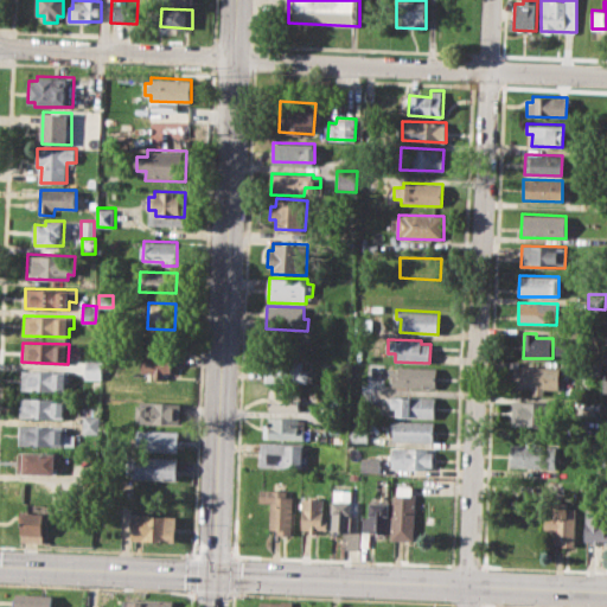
[(144,352),(173,353),(172,374),(165,372),(165,378),(154,378),(154,371),(142,371),(144,352)]
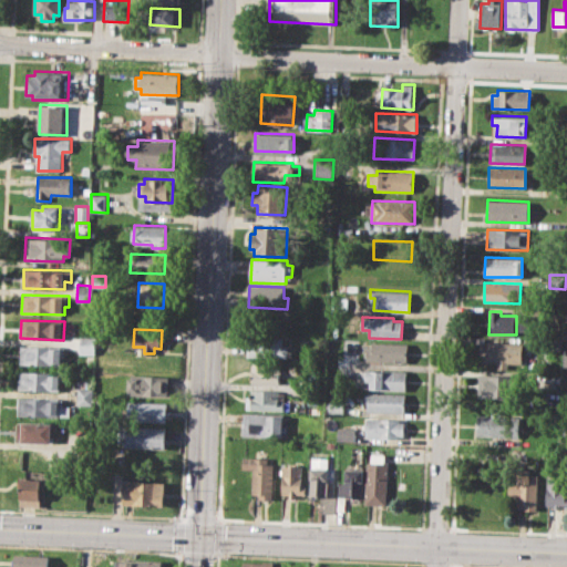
[(80,336),(98,337),(98,353),(79,353),(80,336)]
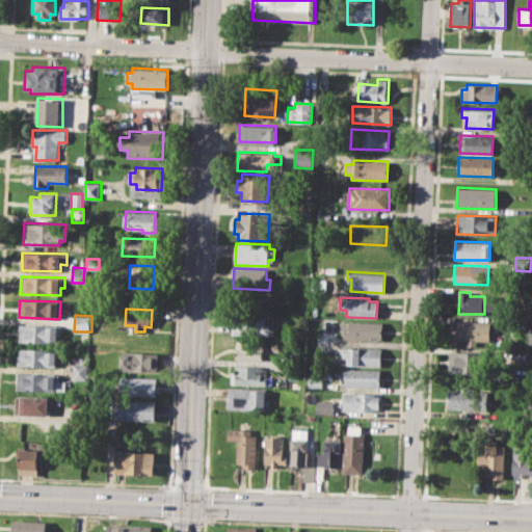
[(267,316),(233,315),(233,335),(267,336),(267,316)]
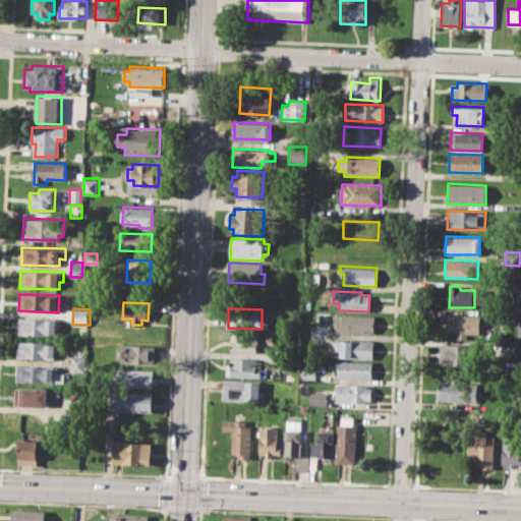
[(342,314),(373,315),(373,334),(336,332),(337,321),(342,321),(342,314)]
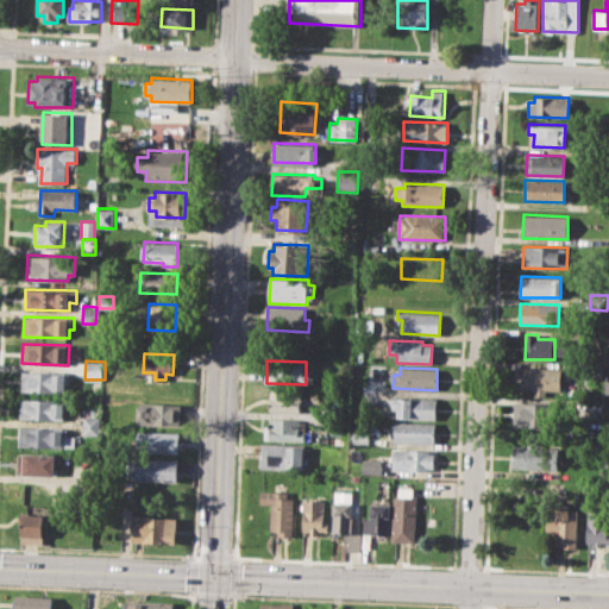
[(516,368),(560,370),(560,390),(546,389),(546,396),(533,395),(533,389),(516,389),(516,368)]
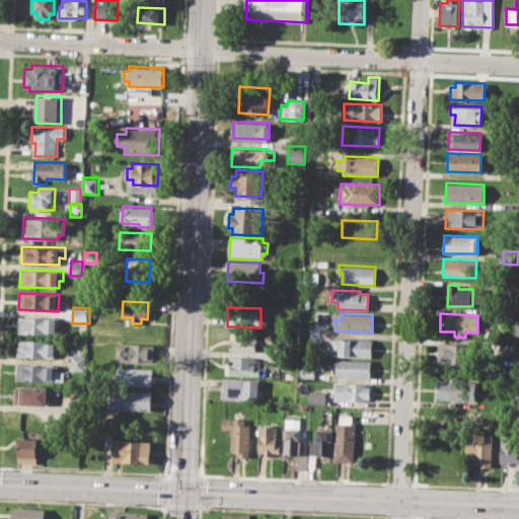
[(18,316),(57,317),(57,335),(18,334),(18,316)]
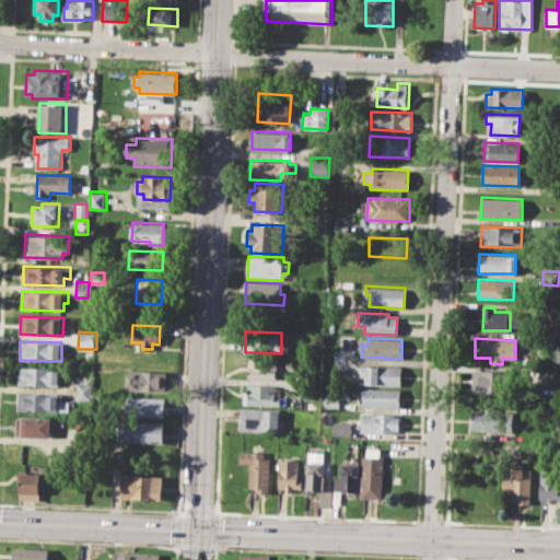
[(249,359),(287,361),(286,378),(248,377),(249,359)]
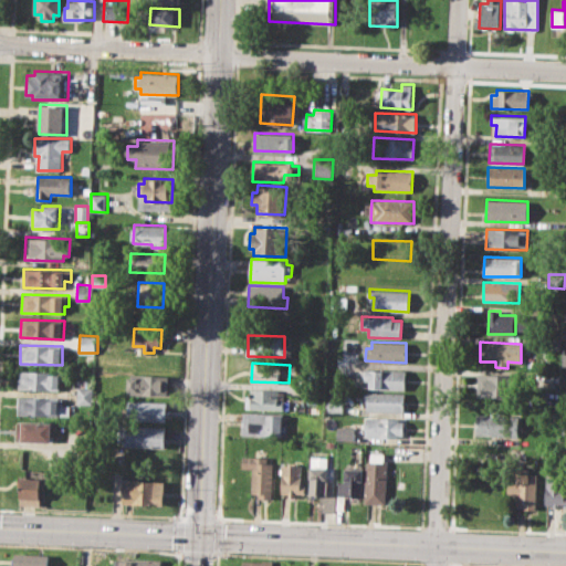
[(365,368),(405,369),(405,389),(370,389),(370,379),(365,379),(365,368)]
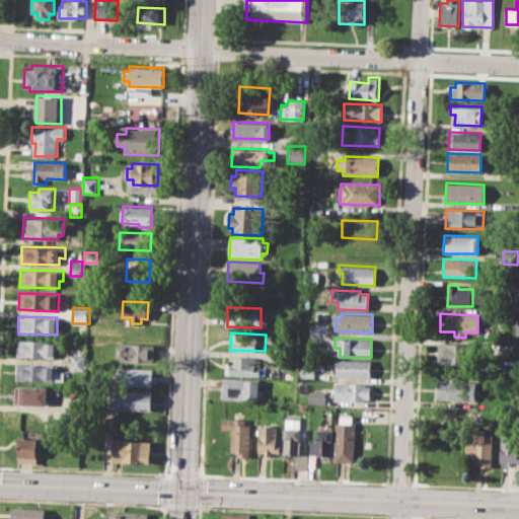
[(18,340),(57,341),(56,358),(17,357),(18,340)]
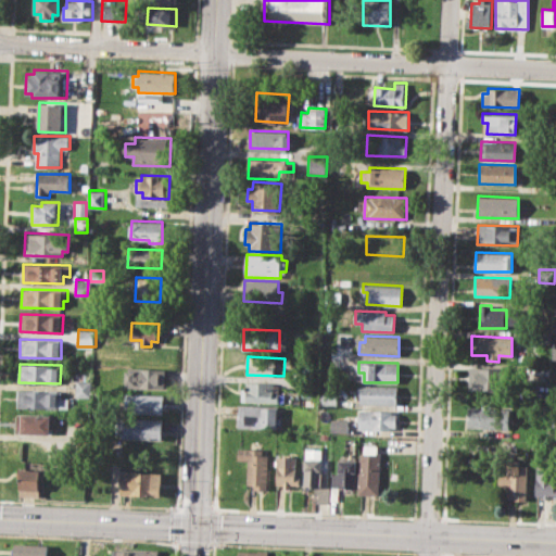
[(129,366),(165,368),(164,389),(129,388),(128,383),(125,383),(125,370),(129,370),(129,366)]
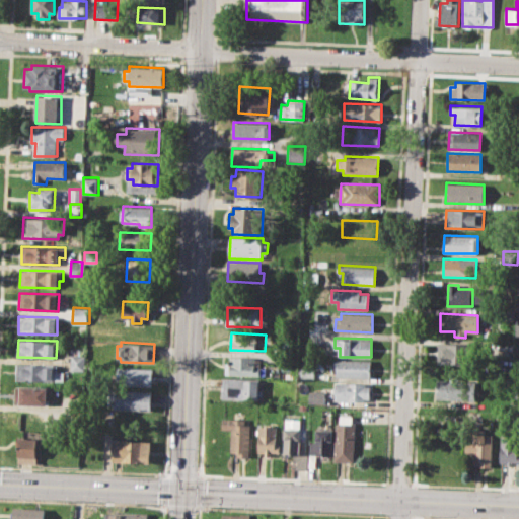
[(439,344),(477,345),(477,362),(438,360),(439,344)]
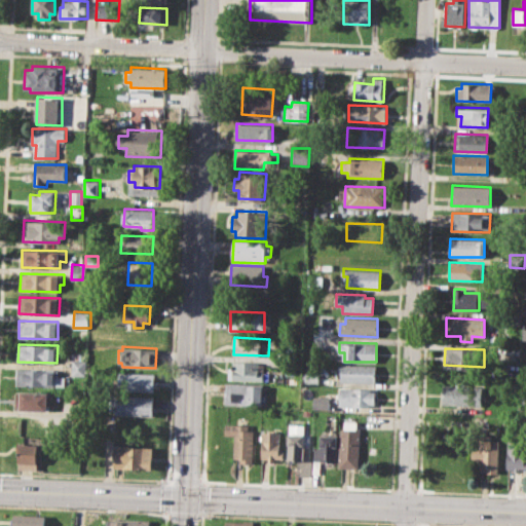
[(72,360),(87,360),(87,375),(71,375),(72,360)]
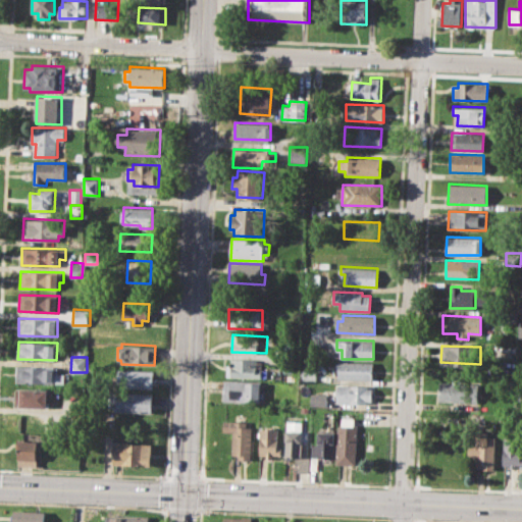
[(230,358),(263,359),(262,369),(268,369),(268,379),(225,377),(226,365),(230,365),(230,358)]
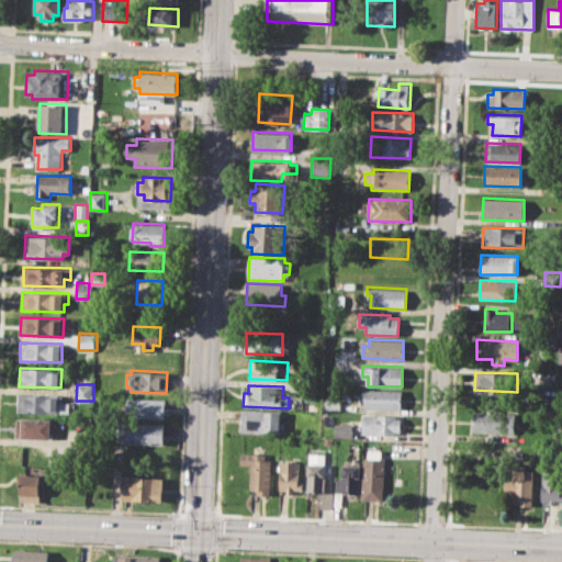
[(362,390),(401,391),(401,409),(362,409),(362,390)]
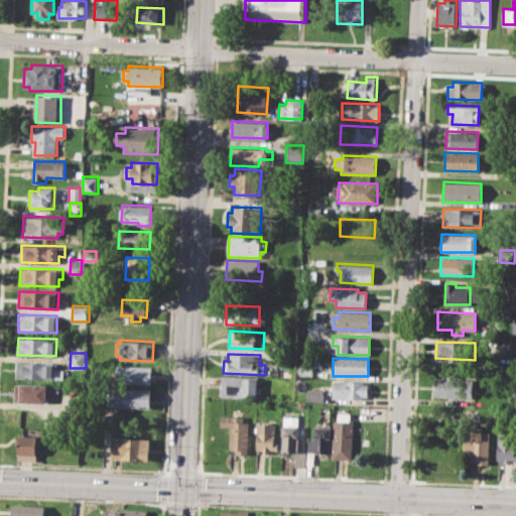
[(16,361),(55,363),(55,369),(65,369),(63,379),(16,378),(16,361)]
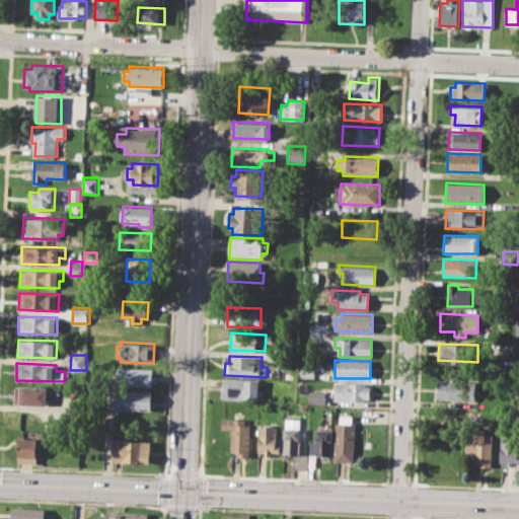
[(118,367),(154,368),(153,386),(118,385),(118,367)]
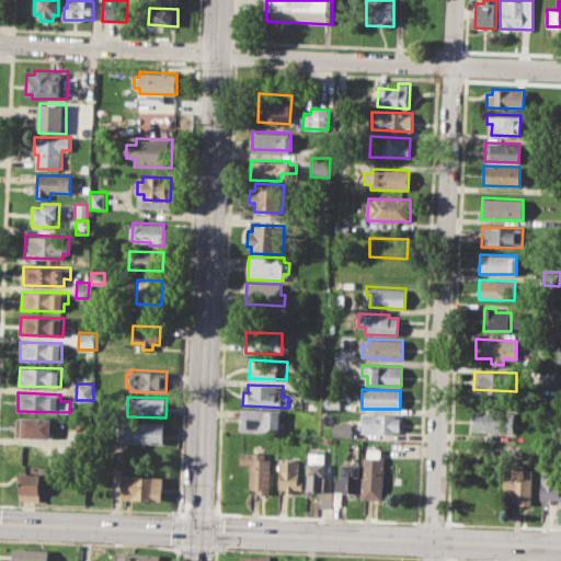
[(241,409),(283,411),(282,431),(241,428),(241,409)]
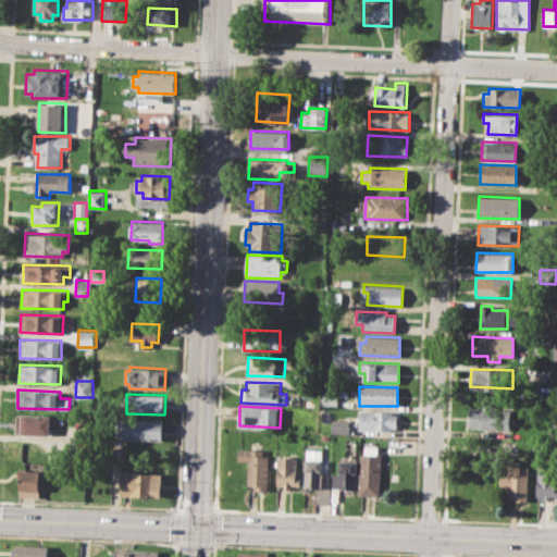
[(470,409),(511,410),(510,429),(469,428),(470,409)]
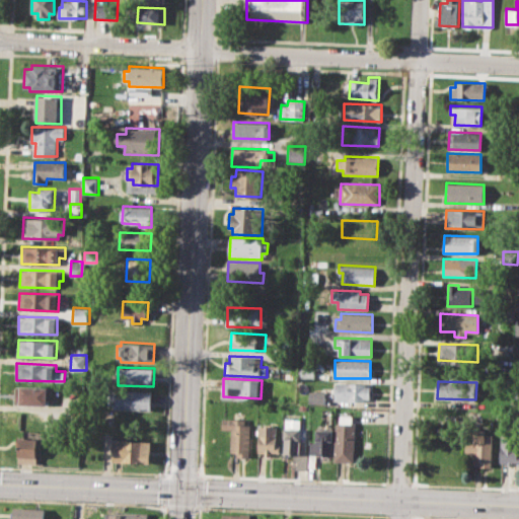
[(336,382),(365,383),(364,387),(370,387),(370,402),(335,400),(336,382)]
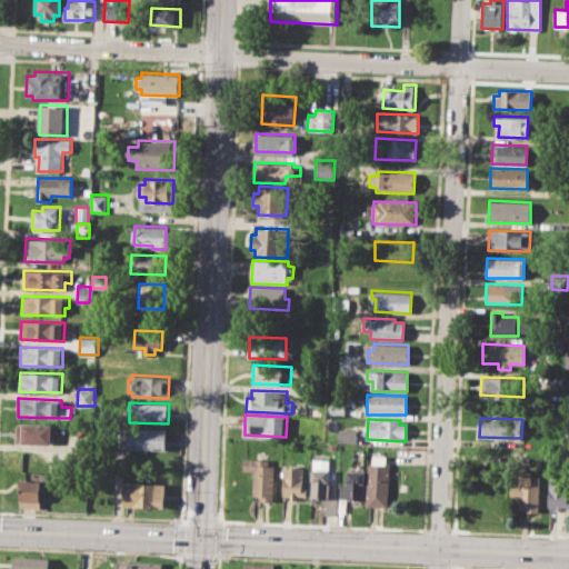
[(17,423),(52,425),(51,446),(17,443),(17,423)]
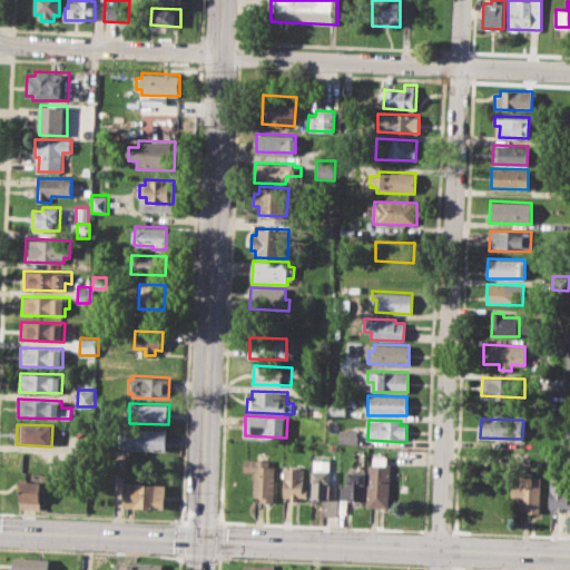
[(126,428),(167,430),(166,451),(125,449),(126,428)]
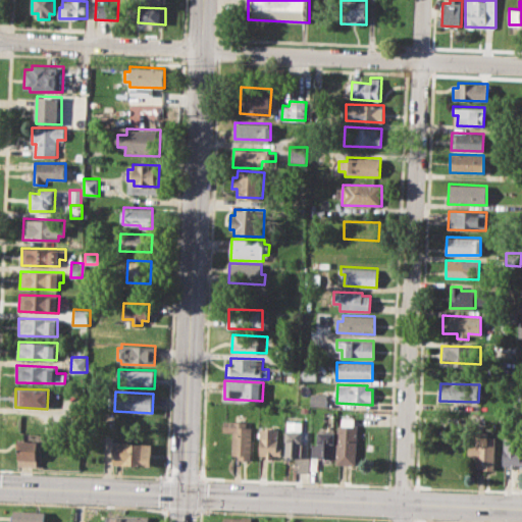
[(311,392),(326,393),(326,406),(311,406),(311,392)]
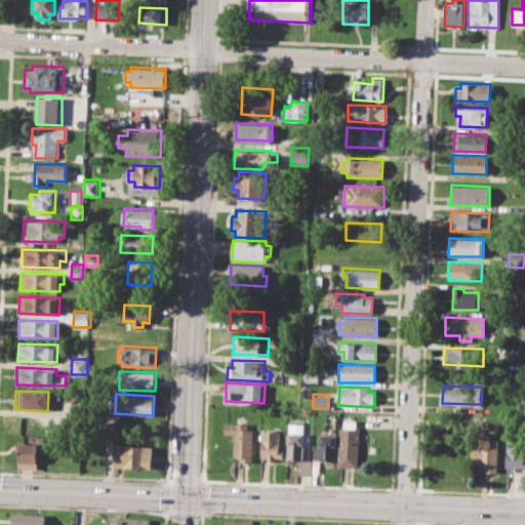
[(14,415),(48,416),(47,434),(14,433),(14,415)]
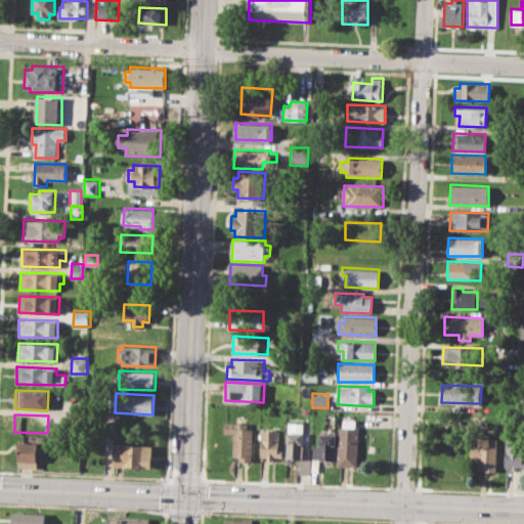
[(225,421),(248,422),(248,428),(254,429),(252,461),(241,461),(241,456),(233,456),(234,433),(225,433),(225,421)]
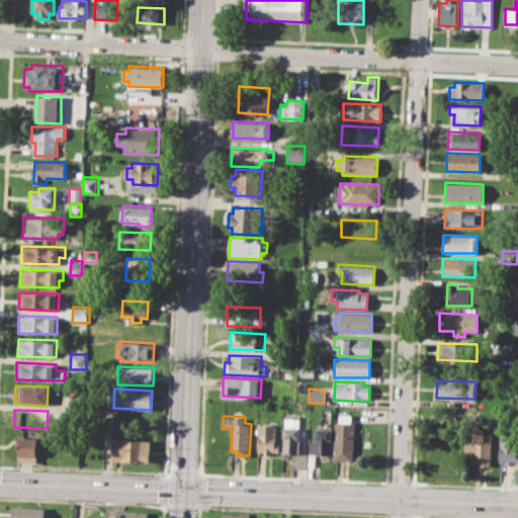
[(283,451),(284,417),(299,418),(299,427),(305,428),(304,466),(292,466),(293,452),(283,451)]
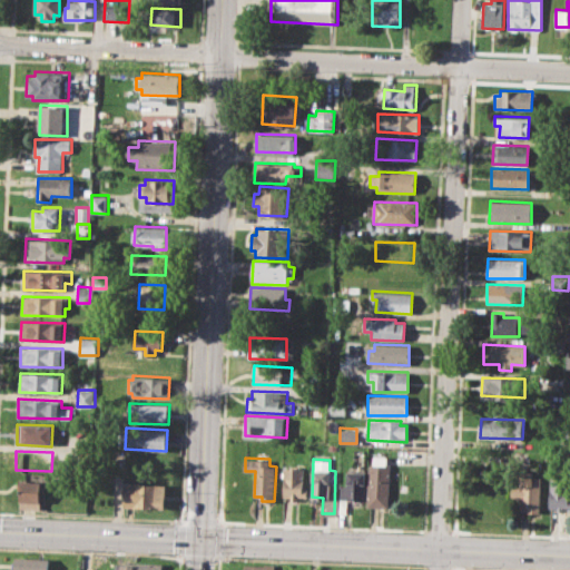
[(369,507),(370,463),(390,464),(387,507),(369,507)]
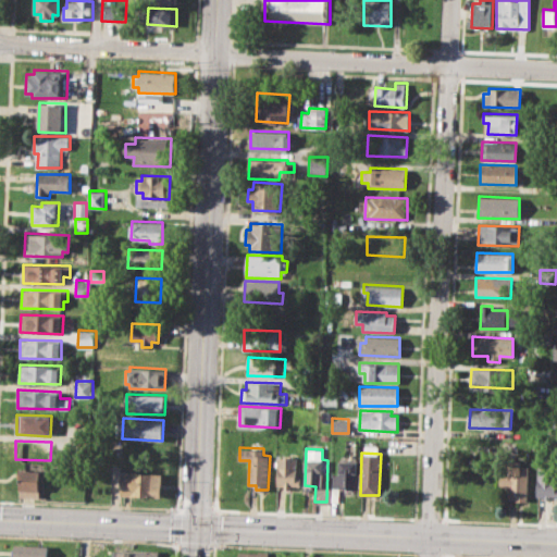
[(279,456),(296,457),(295,475),(300,475),(299,487),(276,486),(279,456)]
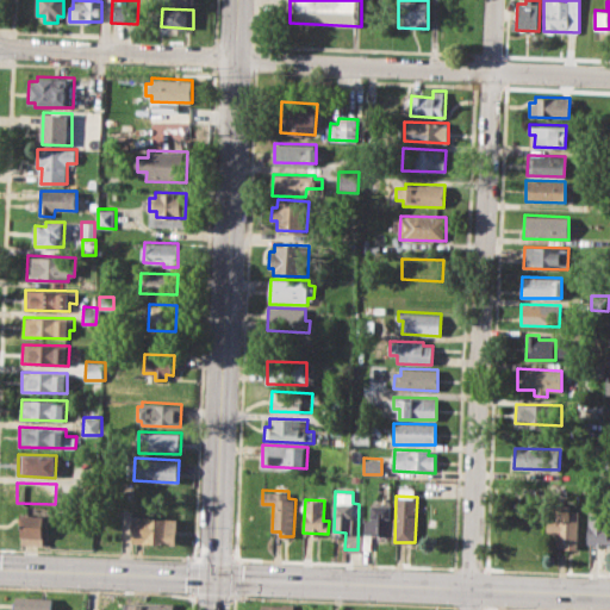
[(363,548),(365,518),(372,518),(372,504),(391,504),(391,535),(373,535),(373,549),(363,548)]
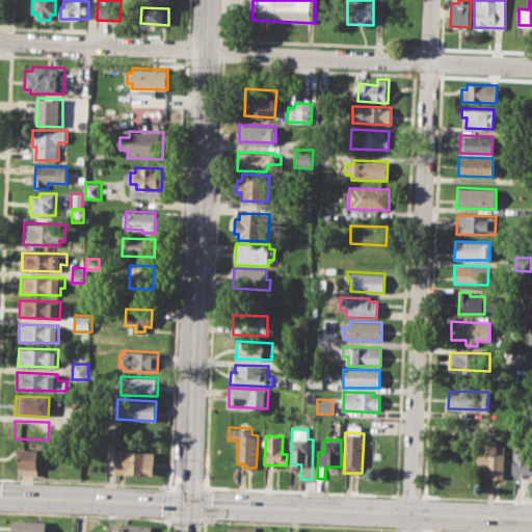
[(476,466),(477,452),(485,452),(485,440),(497,440),(497,445),(505,445),(504,479),(489,479),(489,475),(482,474),(482,467),(476,466)]
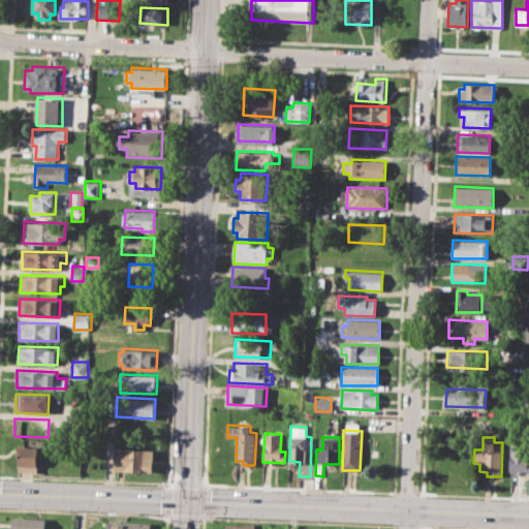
[(528,471),(509,471),(511,441),(528,441),(527,462),(528,462),(528,471)]
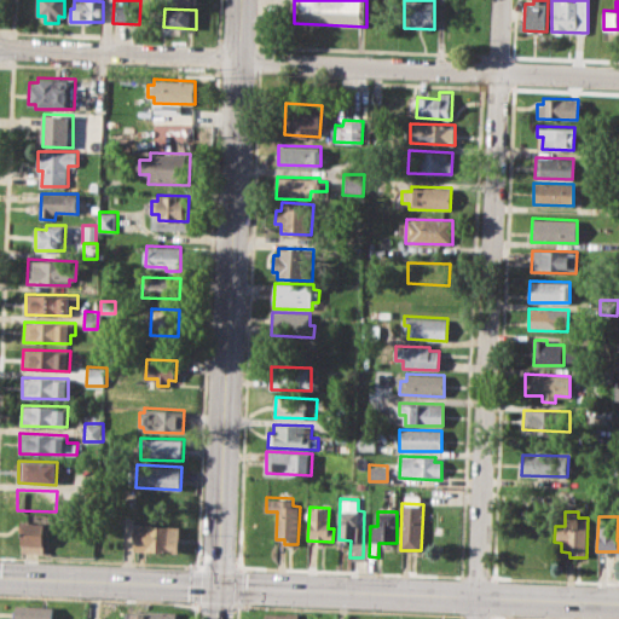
[(22,522),(46,522),(46,553),(22,551),(22,522)]
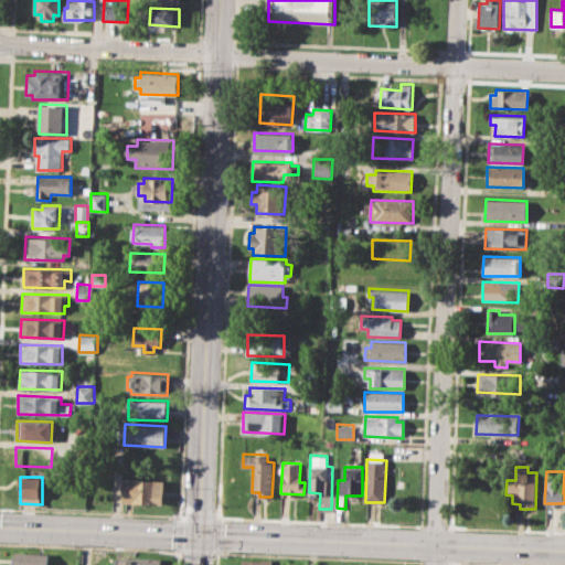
[(123,479),(162,480),(162,502),(123,501),(123,479)]
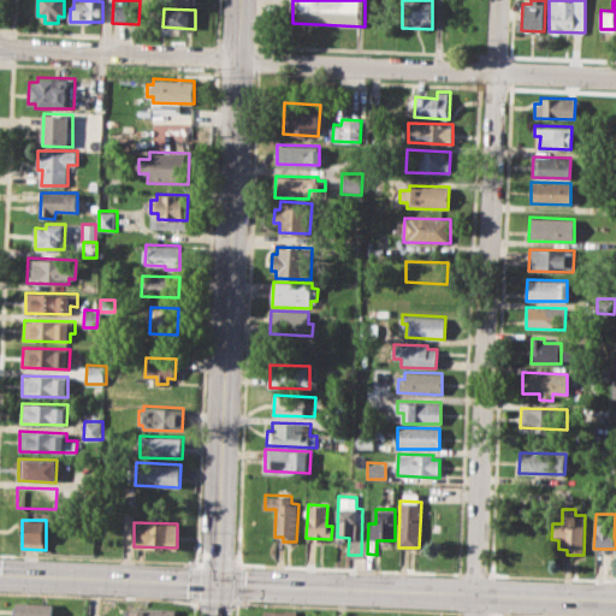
[(15,615),(16,602),(54,604),(53,615),(15,615)]
